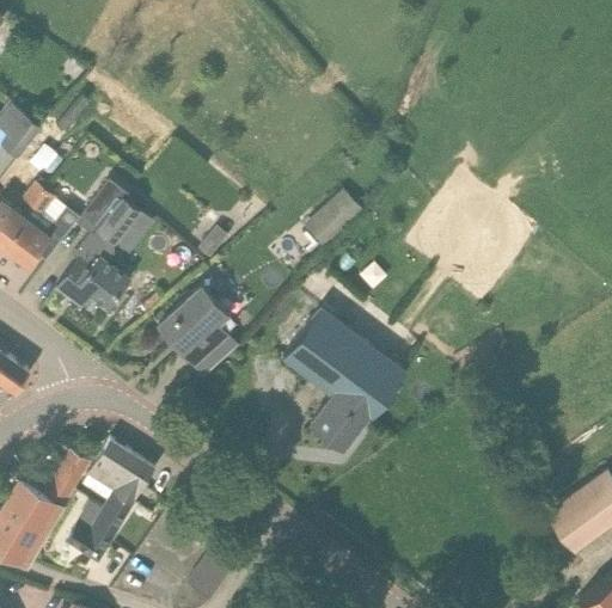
[(55,126),(63,133),(90,100),(81,94),(55,126)]
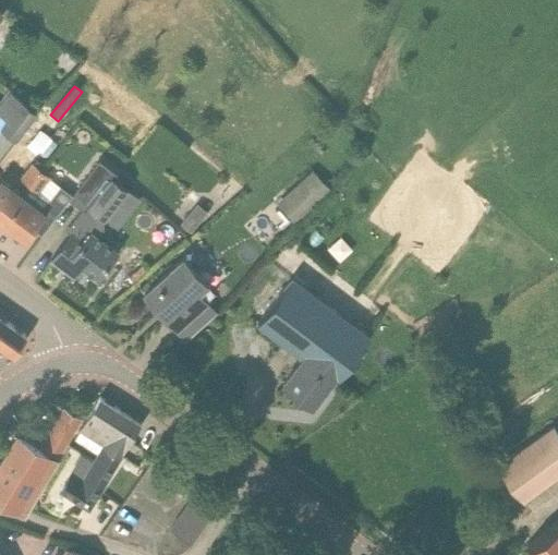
[(0,109),(0,115),(9,122),(21,105),(10,97),(0,109)]
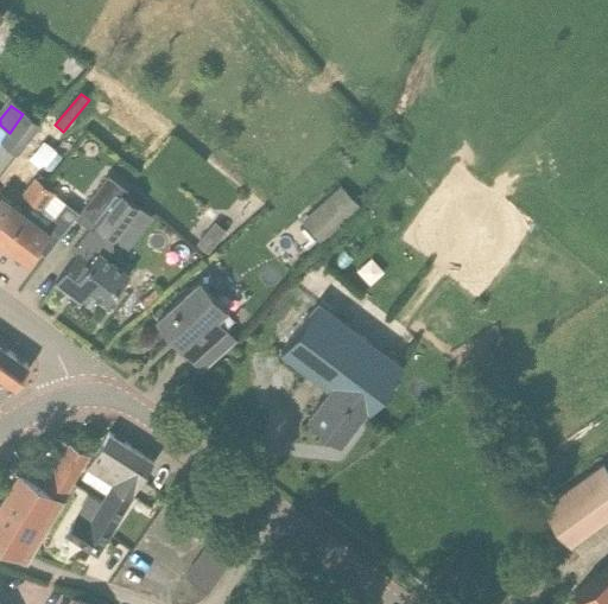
[(38,126),(23,114),(10,133),(2,141),(18,152),(38,126)]
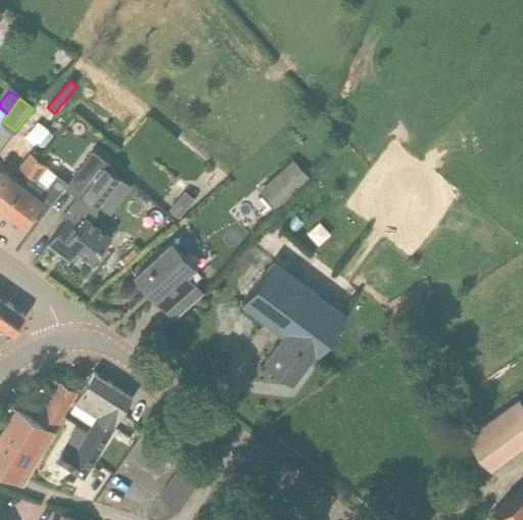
[(41,108),(17,141),(30,149),(53,116),(41,108)]
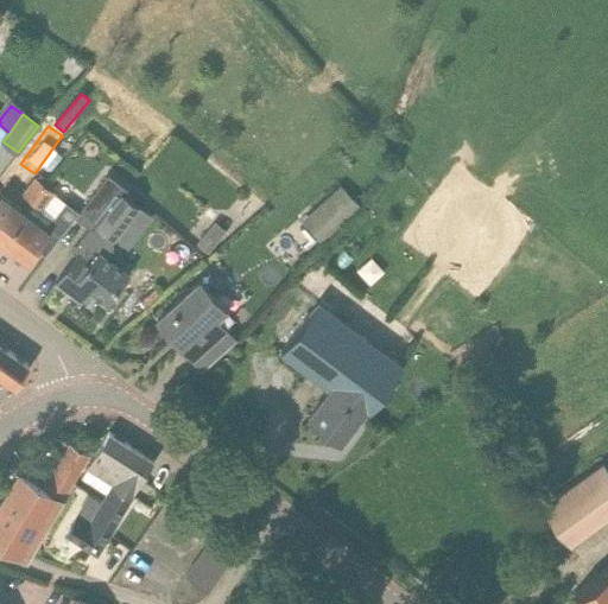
[(102,256),(113,242),(139,208),(125,196),(128,192),(108,177),(80,214),(94,224),(73,254),(77,258),(56,285),(70,296),(78,284),(106,304),(128,274),(102,256)]
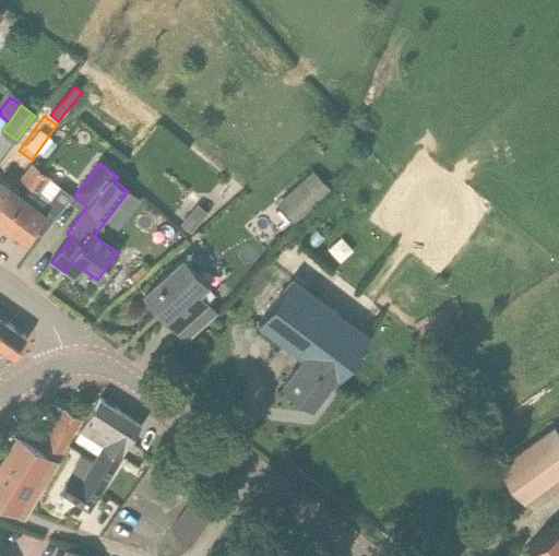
[(20,184),(30,190),(42,174),(32,166),(20,184)]
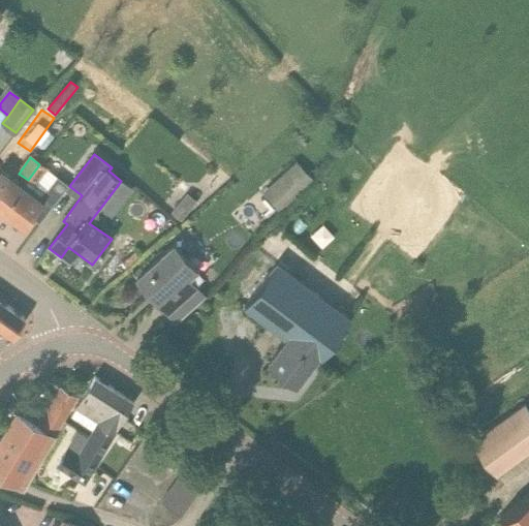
[(47,193),(37,186),(49,171),(39,164),(28,180),(22,187),(20,185),(0,211),(23,228),(43,202),(53,208),(67,187),(57,179),(47,193)]
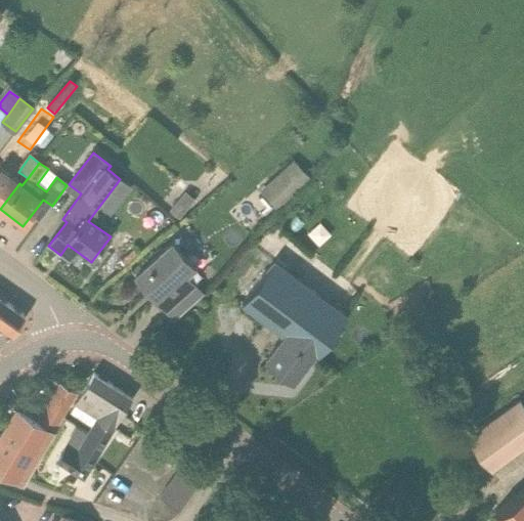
[(297,166),(263,198),(277,213),(312,180),(307,176),(310,173),(306,169),(303,172),(297,166)]
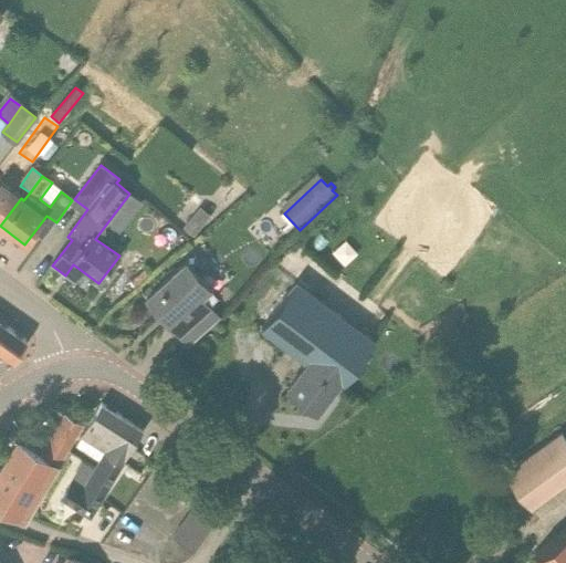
[(0,226),(21,198),(1,184),(0,185),(0,226)]
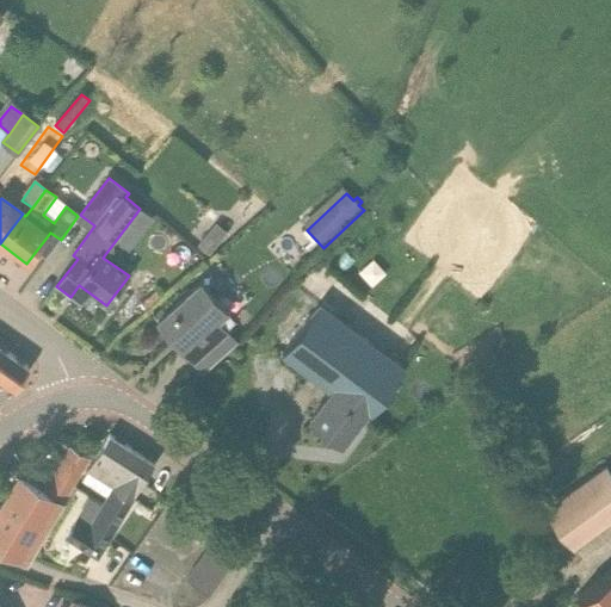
[(197,248),(209,258),(218,246),(207,237),(197,248)]
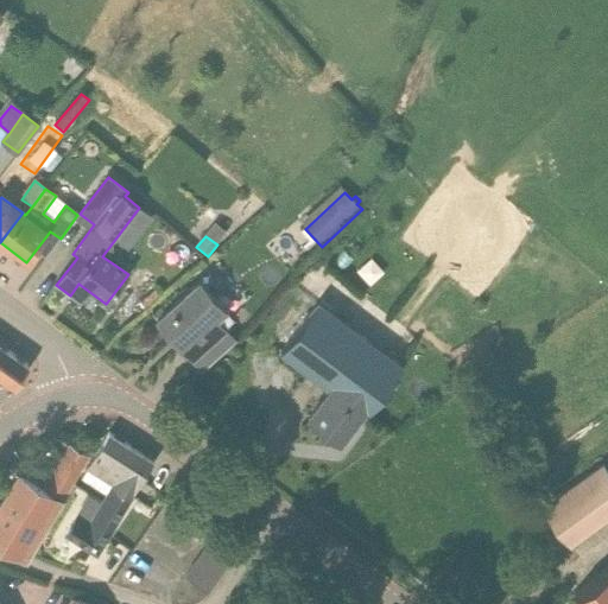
[(219,323),(228,315),(200,283),(157,322),(194,363),(211,348),(208,342),(222,328),(219,323)]
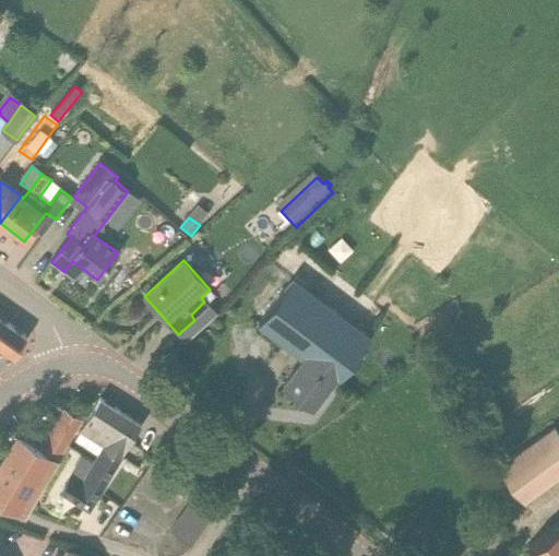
[(336,385),(370,339),(293,280),(258,326),(304,359),(284,386),(313,407),(333,381),(336,385)]
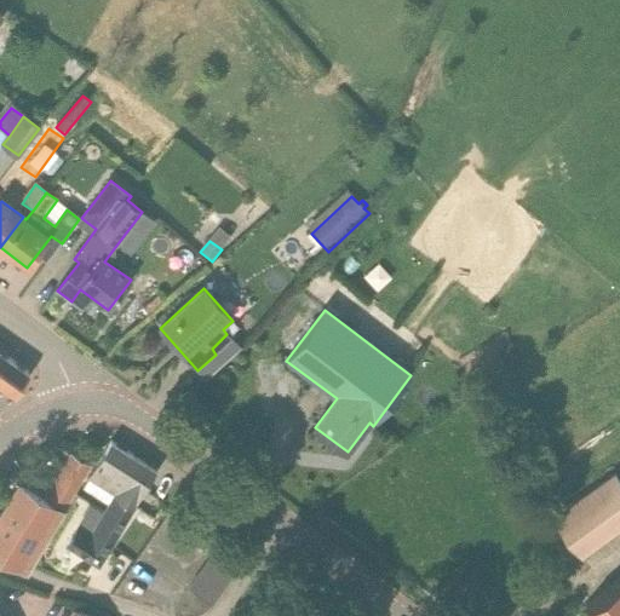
[(0,385),(16,396),(28,375),(0,355),(0,385)]
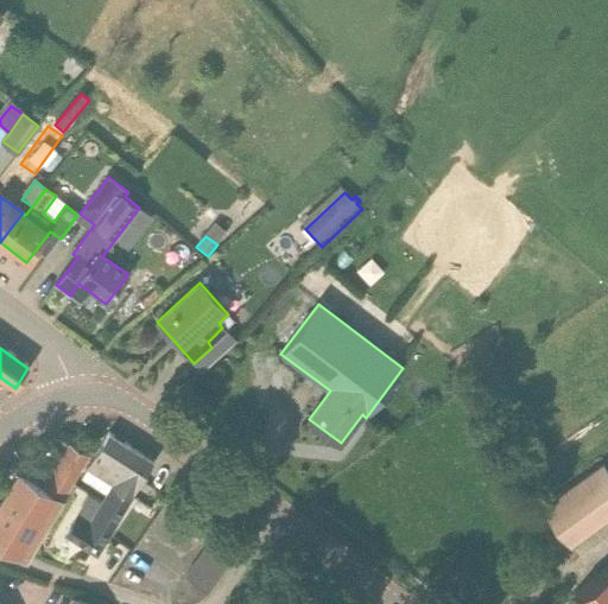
[(112,489),(131,501),(153,463),(108,434),(86,472),(112,489)]
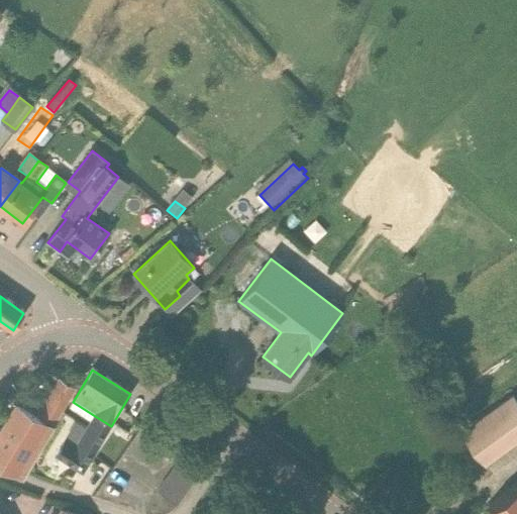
[(69,399),(75,389),(60,379),(37,417),(16,405),(0,430),(0,464),(16,473),(17,471),(24,476),(57,423),(55,422),(69,398),(69,399)]
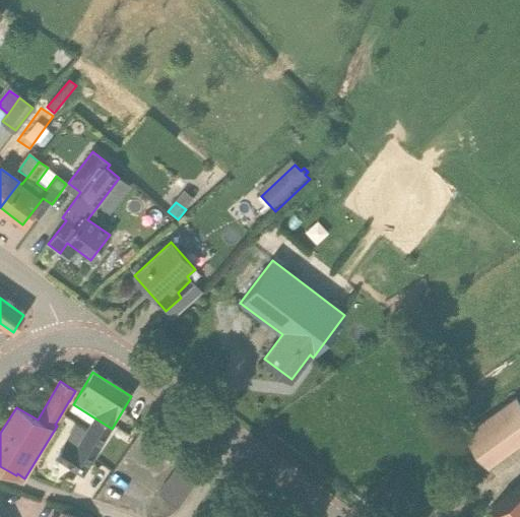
[(519,403),(516,398),(464,437),(488,469),(519,446),(519,403)]
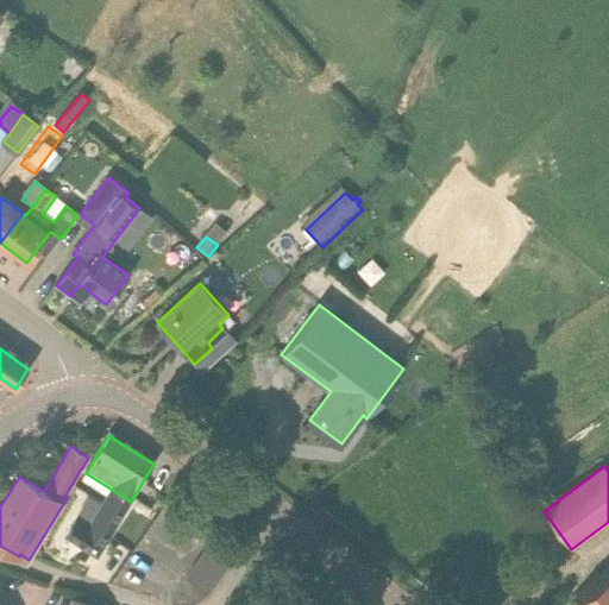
[(98,558),(131,502),(112,490),(89,528),(77,521),(67,537),(98,558)]
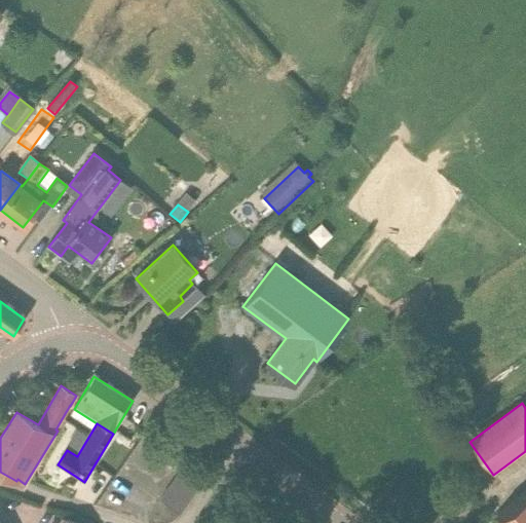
[(161,500),(180,514),(197,488),(179,475),(161,500)]
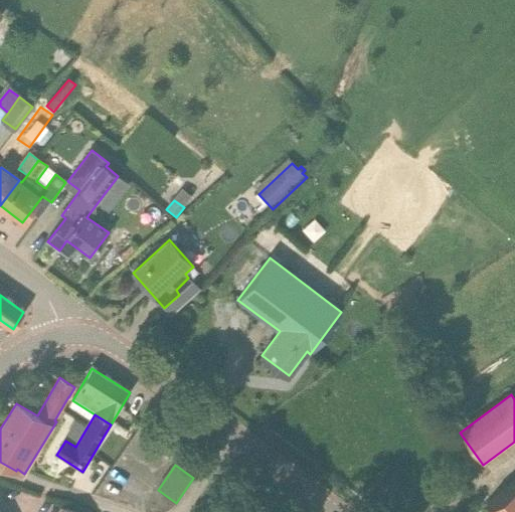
[(514,511),(514,483),(487,505),(492,511),(514,511)]
